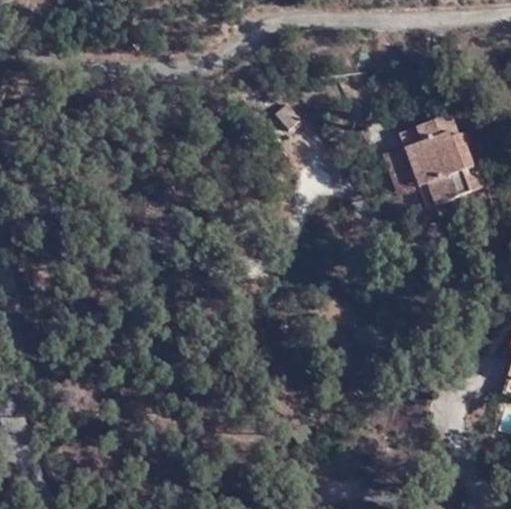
[(284,128),(297,116),(282,100),(270,111),(284,128)]
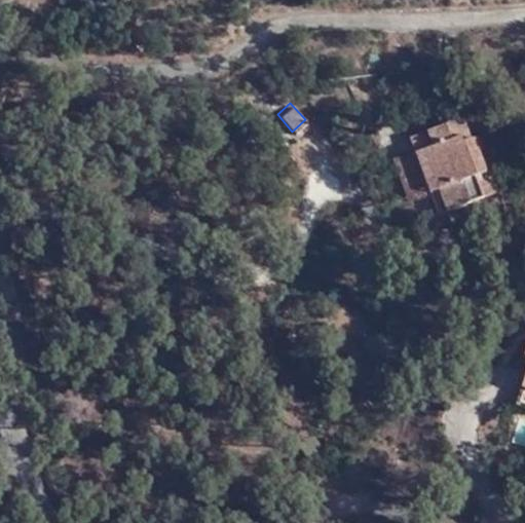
[(323,129),(332,121),(320,107),(308,115),(323,129)]
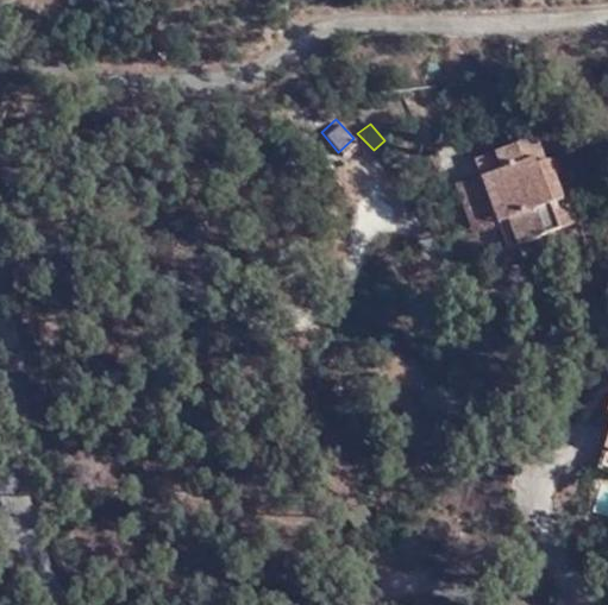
[(536,163),(546,161),(536,136),(526,138),(536,163)]
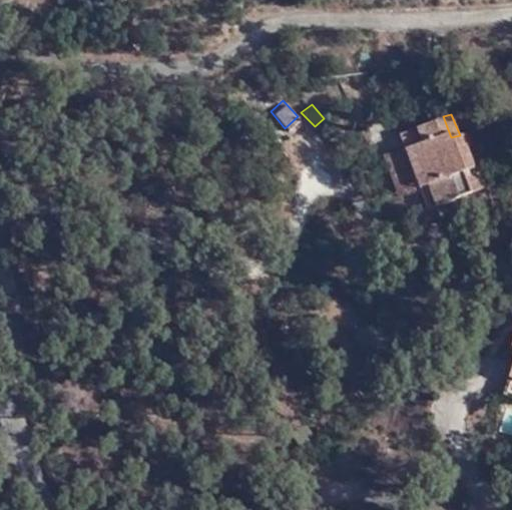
[(404,146),(411,164),(419,187),(427,209),(484,187),(476,165),(472,167),(468,157),(464,147),(471,144),(464,131),(460,135),(451,137),(443,116),(399,131),(404,146)]
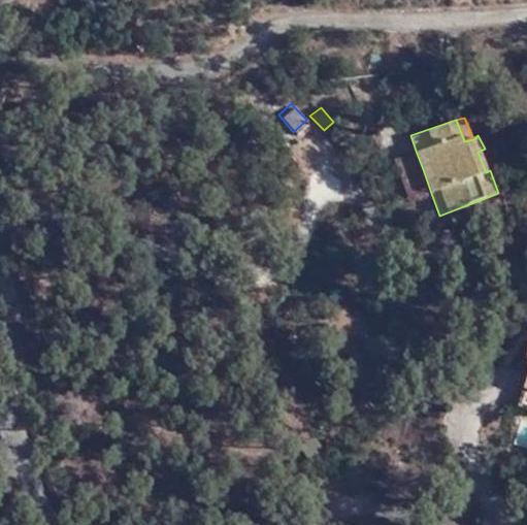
[(431,193),(423,169),(416,151),(396,158),(400,172),(409,200),(431,193)]
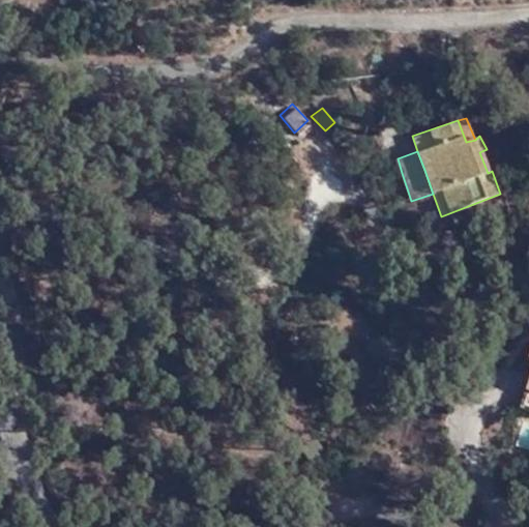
[(435,202),(416,205),(419,222),(438,218),(435,202)]
